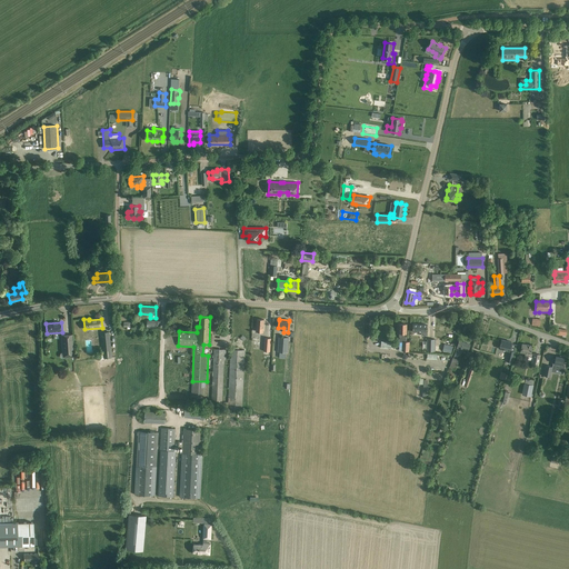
[(406,342),(407,325),(399,325),(399,342),(402,342),(402,351),(409,351),(409,342),(406,342)]
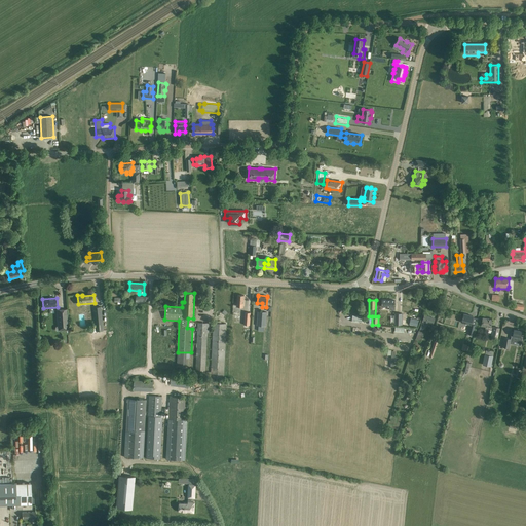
[(389,310),(395,310),(395,306),(395,300),(382,300),(382,306),(389,306),(389,310)]
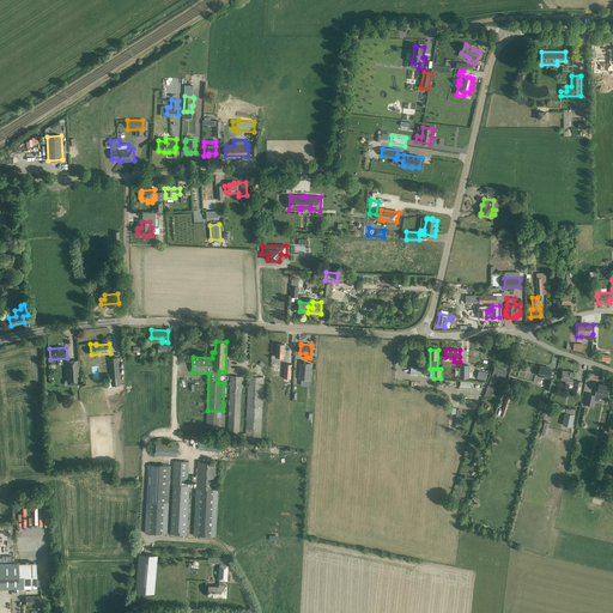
[(117,358),(109,358),(113,386),(121,384),(117,358)]
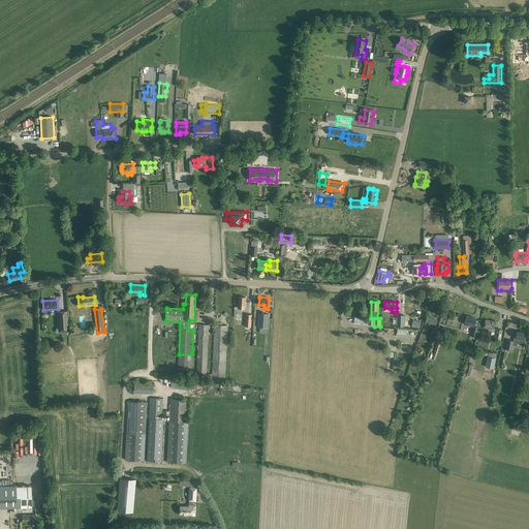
[(68,332),(67,311),(58,312),(59,333),(68,332)]
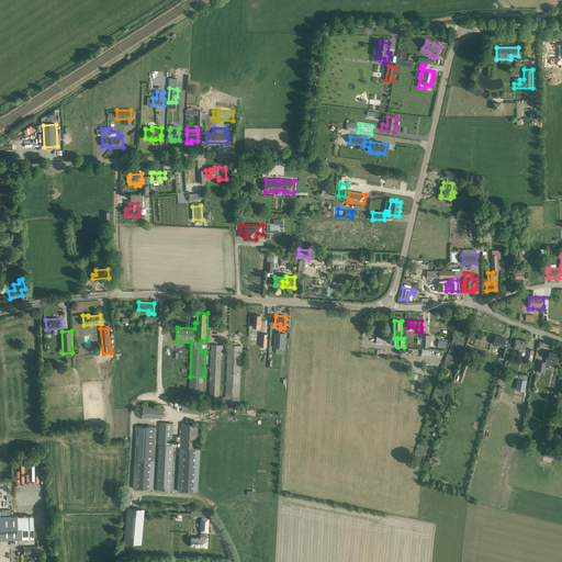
[(411,340),(417,340),(417,344),(422,344),(422,335),(416,335),(416,332),(411,332),(411,340)]
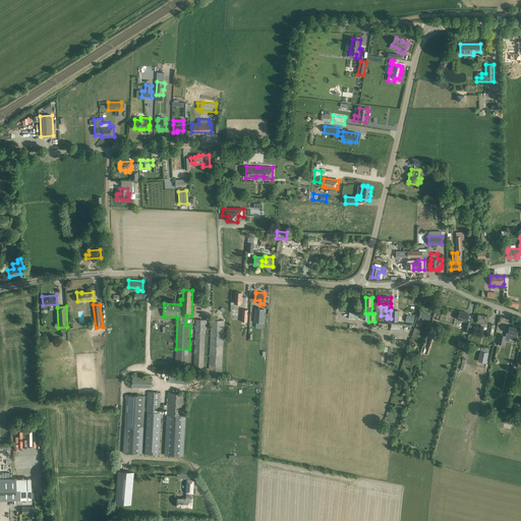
[(264,323),(265,309),(255,308),(254,323),(264,323)]
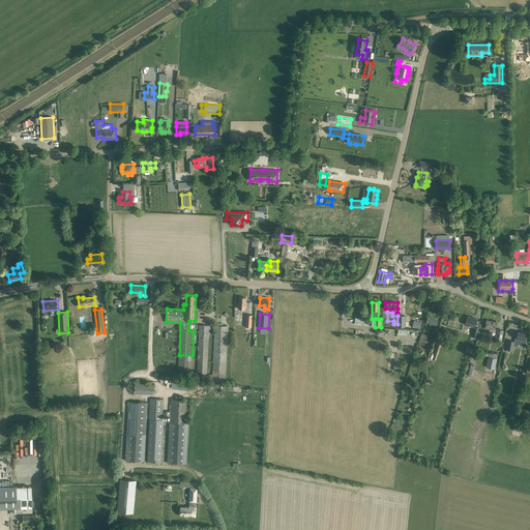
[(465,324),(474,326),(473,333),(472,336),(476,337),(479,326),(480,321),(476,320),(476,319),(467,316),(467,319),(466,319),(466,320),(465,324)]
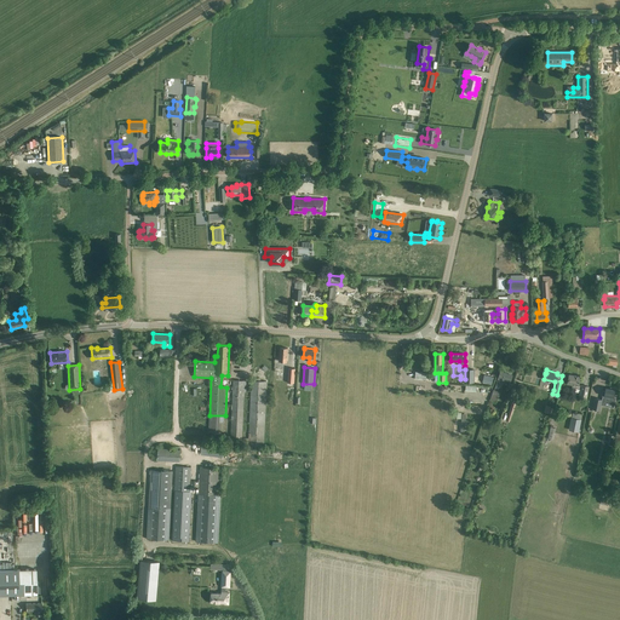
[(512,375),(500,371),(498,378),(495,385),(501,388),(504,379),(510,382),(512,375)]
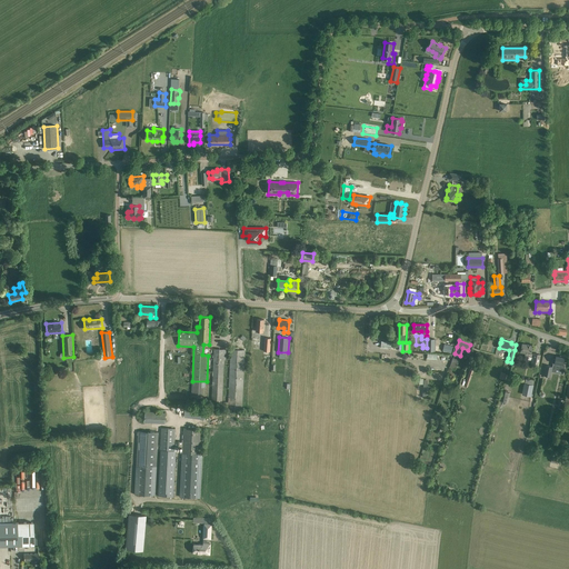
[(445,345),(442,351),(451,353),(453,346),(445,345)]
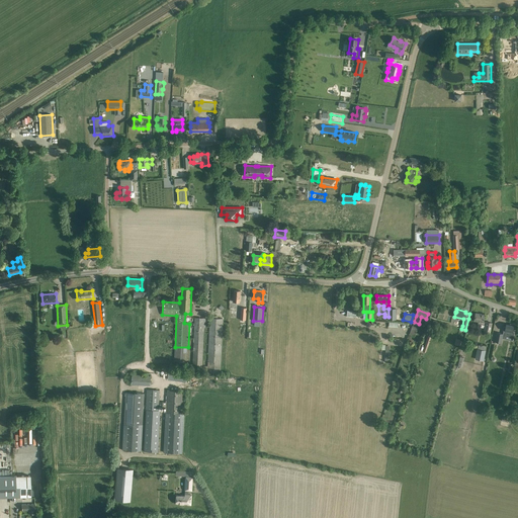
[(475,319),(475,320),(479,321),(478,324),(481,325),(486,326),(485,332),(490,333),(491,328),(492,323),(487,322),(484,322),(485,315),(476,314),(475,319)]
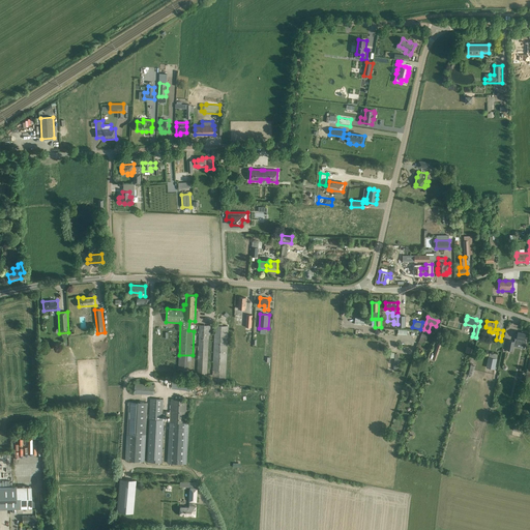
[(210,335),(210,325),(199,325),(197,379),(207,380),(207,374),(209,335),(210,335)]
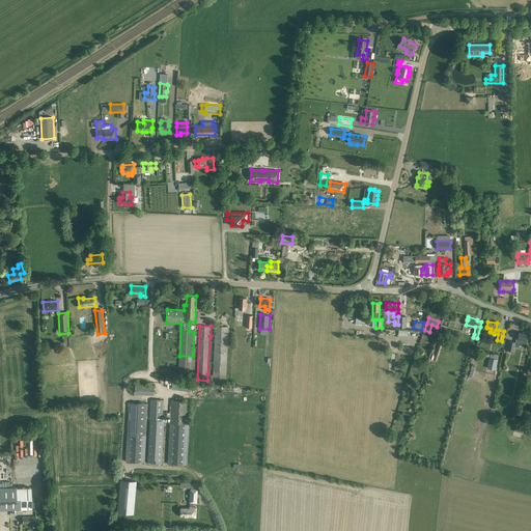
[(228,327),(215,326),(213,375),(213,381),(213,382),(226,383),(228,327)]
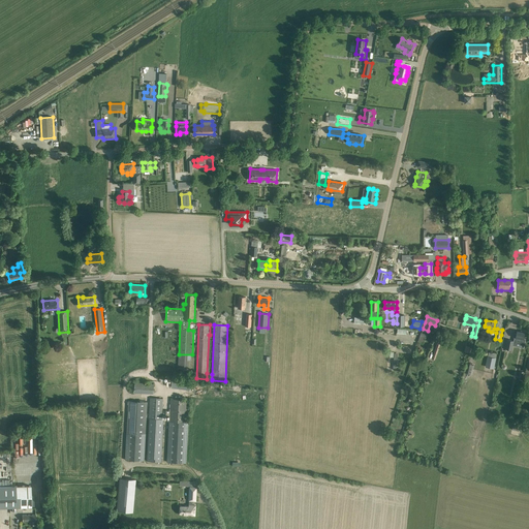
[(516,338),(515,343),(524,345),(525,339),(524,339),(525,333),(524,333),(524,332),(521,331),(521,332),(517,331),(516,334),(515,334),(514,337),(516,338)]
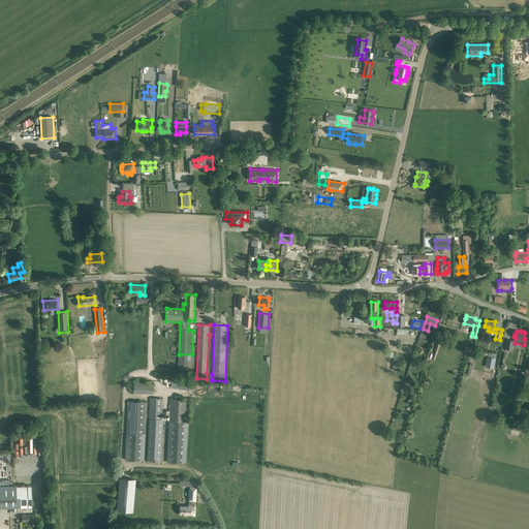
[(421,333),(415,347),(421,349),(423,343),(424,344),(427,335),(421,333)]
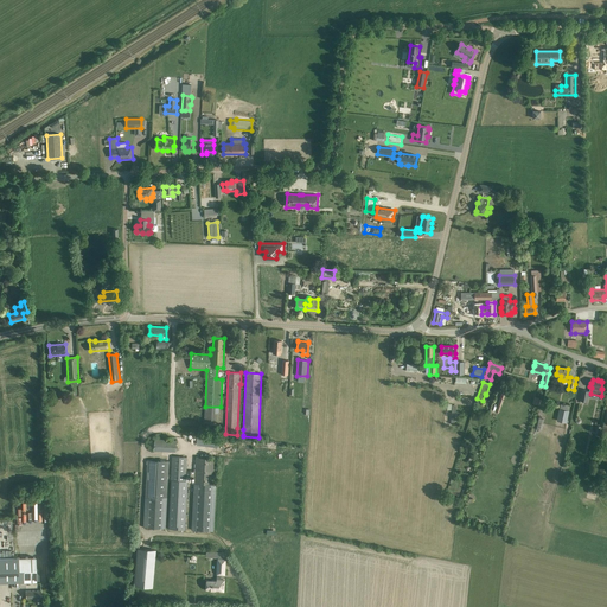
[(496,413),(498,413),(505,390),(503,390),(496,413)]
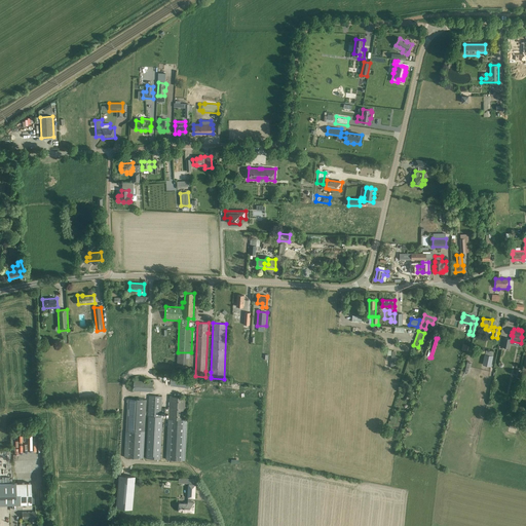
[(511,339),(504,338),(502,347),(510,349),(511,339)]
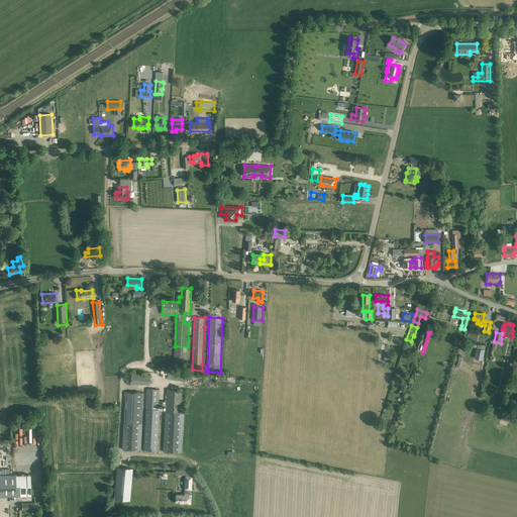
[(485,349),(477,348),(475,358),(483,360),(485,349)]
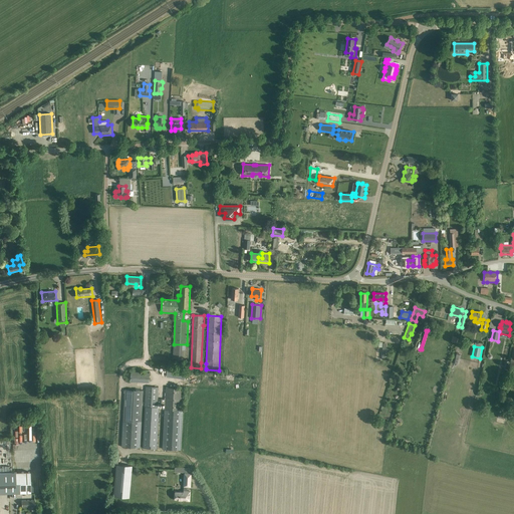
[(185,379),(186,368),(168,366),(167,376),(185,379)]
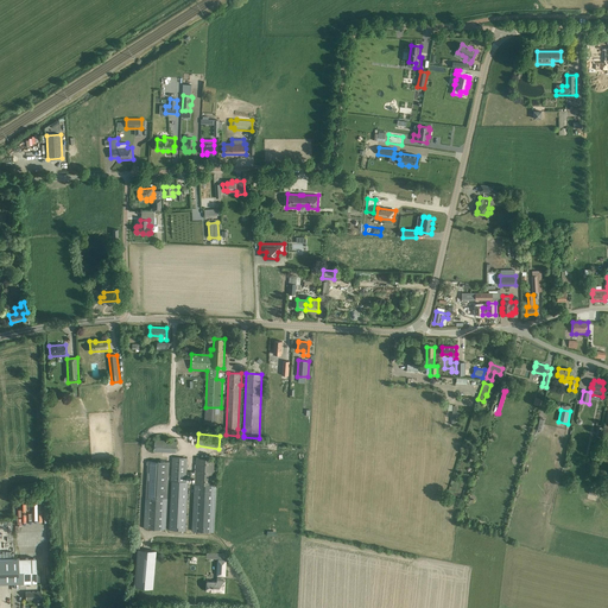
[(176,453),(177,442),(156,441),(154,451),(176,453)]
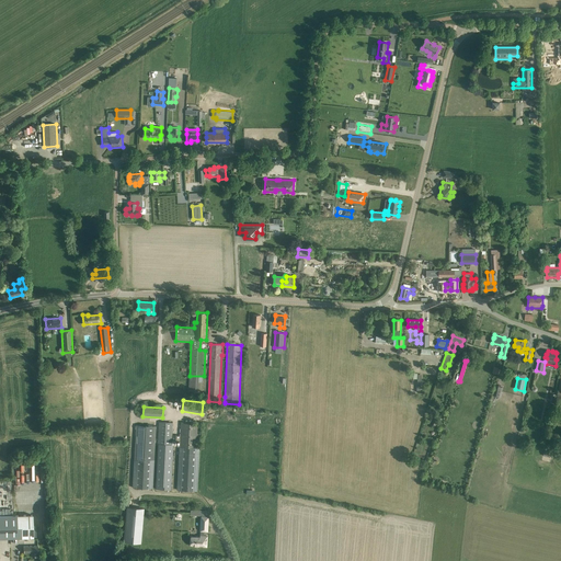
[(156,489),(169,490),(172,490),(174,445),(172,444),(172,441),(180,441),(176,490),(197,491),(199,447),(197,447),(199,424),(181,423),(181,428),(180,435),(172,435),(173,428),(173,423),(159,422),(156,489)]
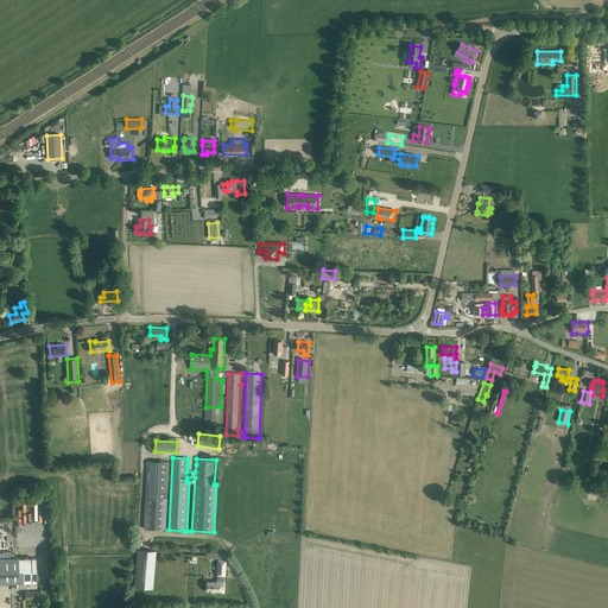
[(144,529),(166,530),(169,486),(170,462),(147,461),(146,485),(144,529)]
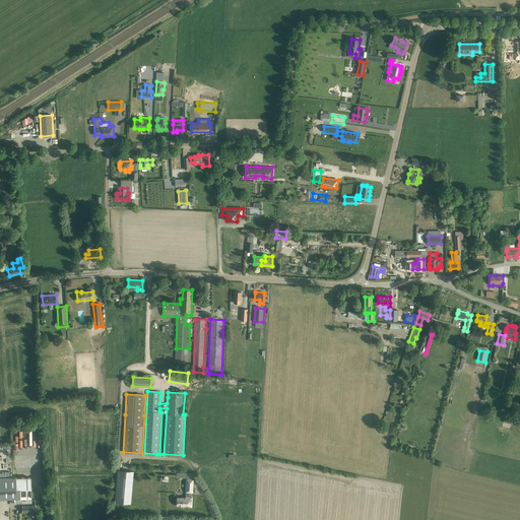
[(118,469),(115,502),(131,504),(133,471),(118,469)]
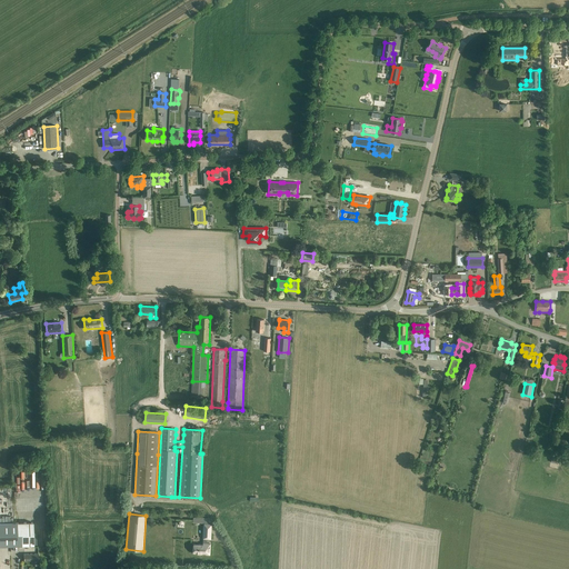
[(0,546),(33,545),(33,522),(0,522),(0,546)]
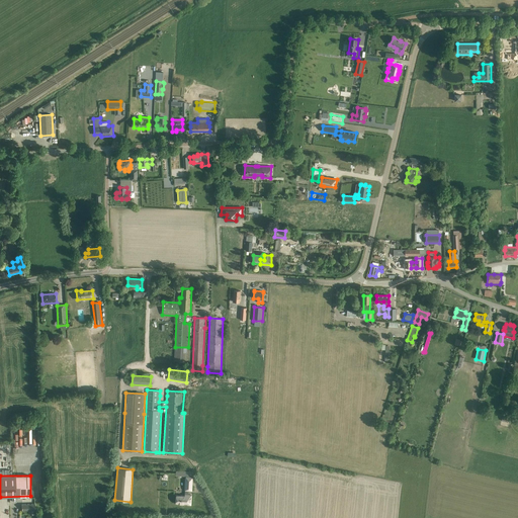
[(192,495),(184,494),(184,495),(176,495),(175,504),(187,504),(187,505),(191,505),(192,495)]
